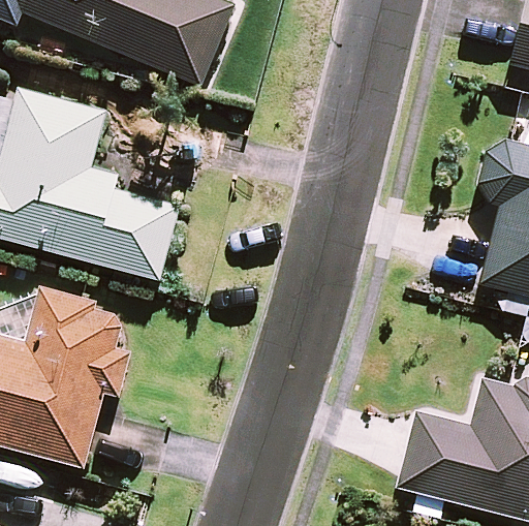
[(10,0),(7,7),(199,86),(231,7),(213,0),(10,0)]
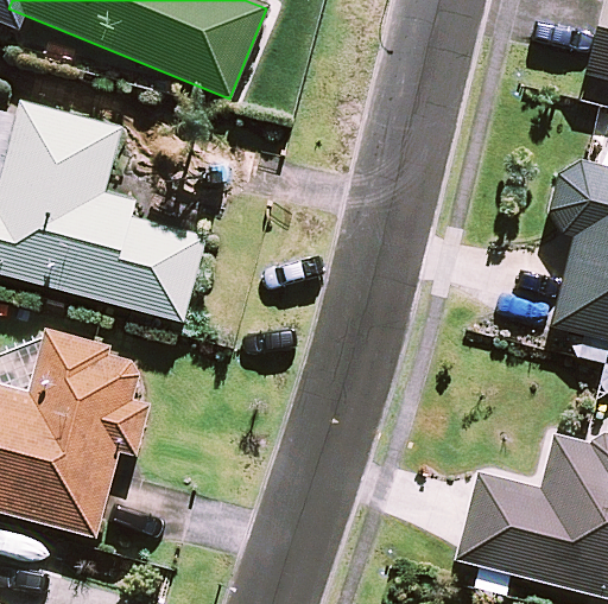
[(603,0),(586,76),(607,81),(607,0),(603,0)]
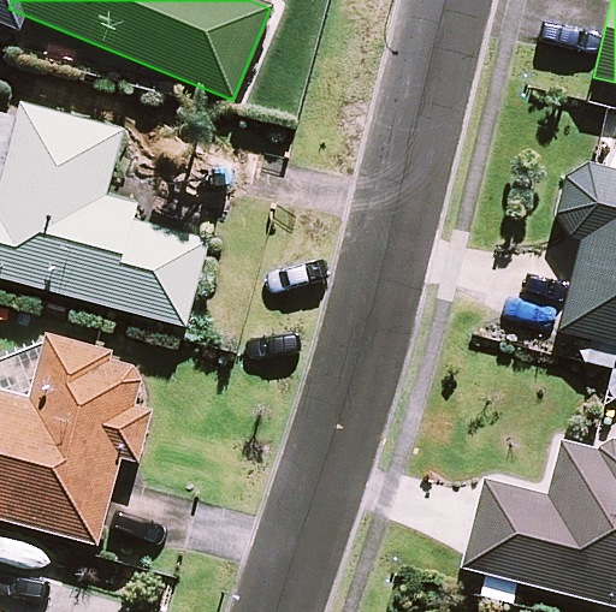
[(19,107),(17,118),(0,113),(0,278),(184,327),(207,243),(132,224),(137,208),(104,200),(120,134),(19,107)]
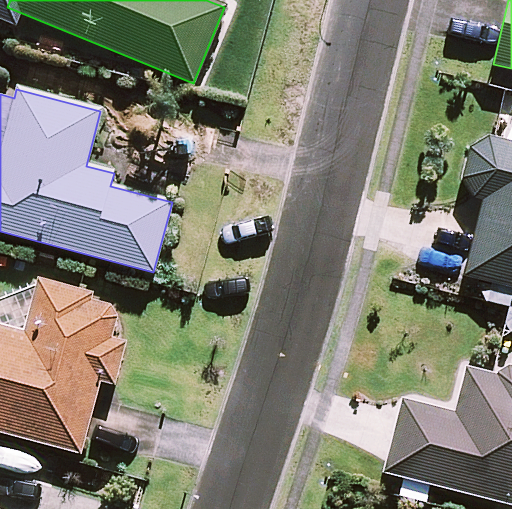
[(475,196),(479,199),(483,200),(464,276),(511,287),(511,132),(510,141),(494,137),(489,138),(484,140),(479,143),(475,146),(471,150),(468,155),(466,160),(465,166),(464,171),(465,177),(466,182),(468,187),(471,192),(475,196)]
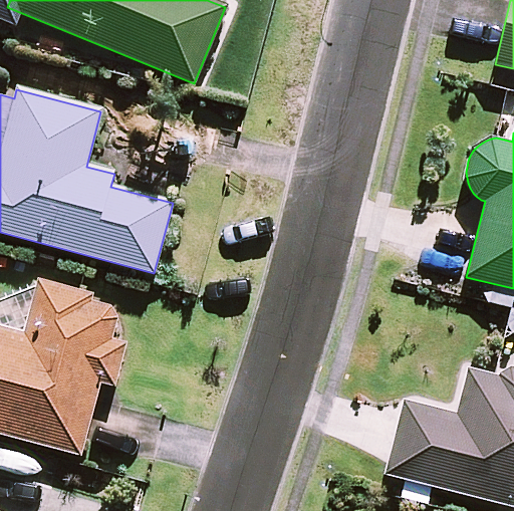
[(134,306),(39,282),(25,336),(0,329),(0,434),(79,455),(99,377),(114,381),(134,306)]
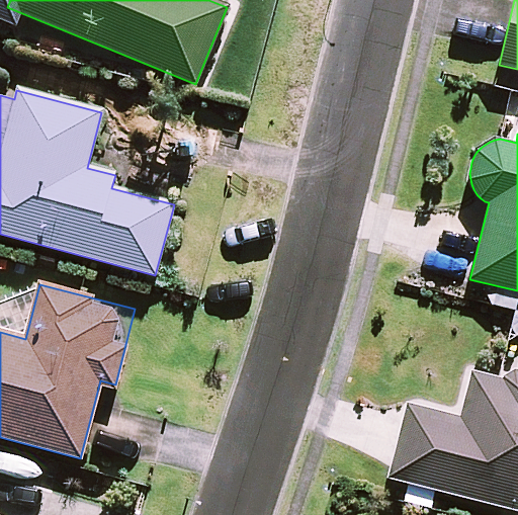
[(517,510),(517,373),(507,371),(505,381),(470,373),(459,419),(406,406),(387,480),(517,510)]
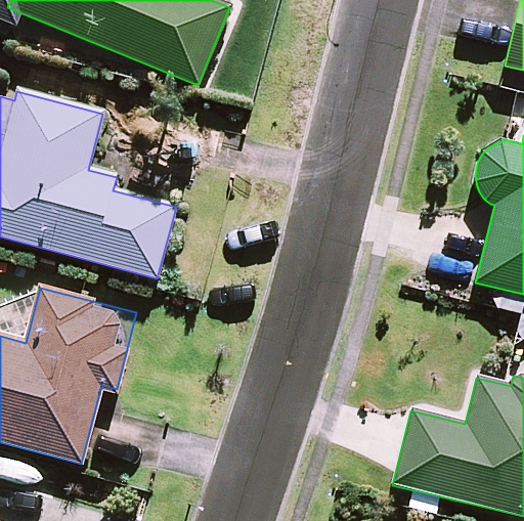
All buildings are outlined.
